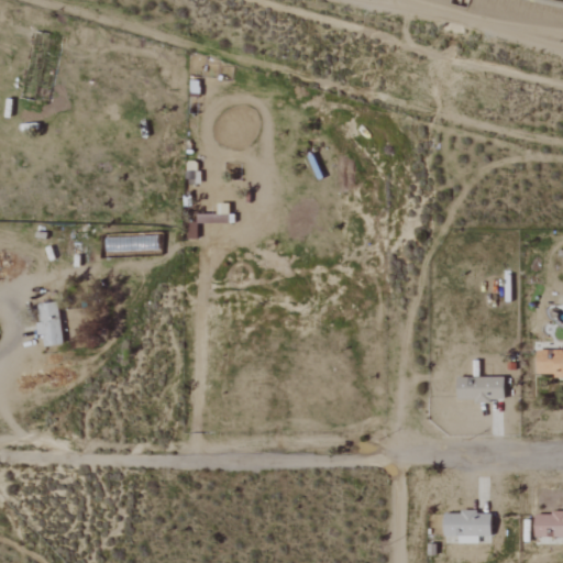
[(46,348),(65,345),(59,304),(41,306),(43,324),(37,324),(40,337),(45,335),(46,348)]
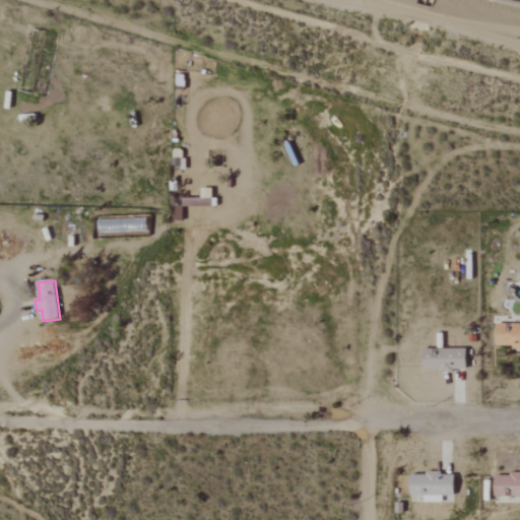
[(498,345),(514,345),(514,349),(519,348),(519,323),(498,324),(498,345)]
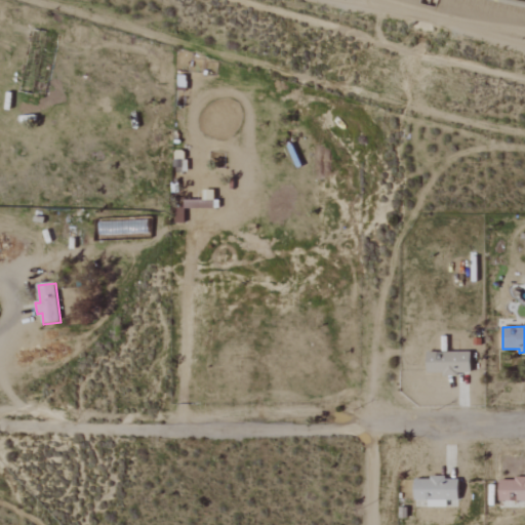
[(428,372),(472,373),(473,353),(429,352),(428,372)]
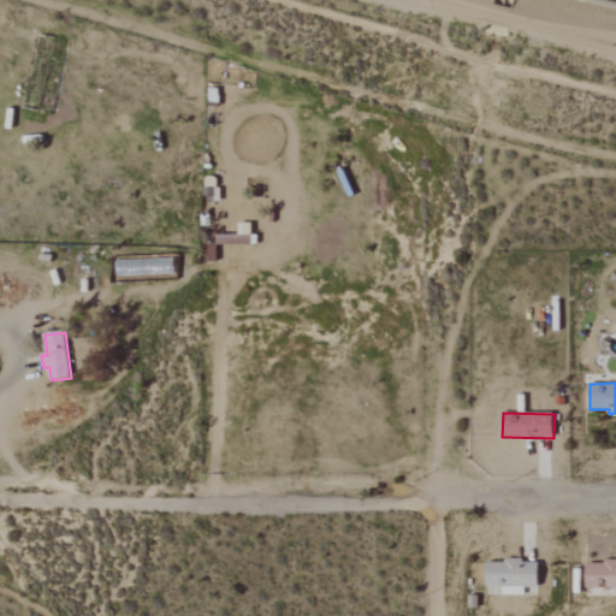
[(489,586),(503,586),(503,594),(525,596),(526,586),(539,586),(539,561),(489,561),(489,586)]
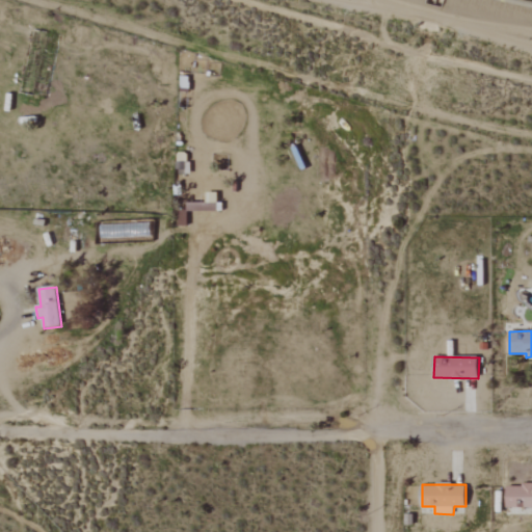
[(531,484),(507,484),(507,507),(531,507),(531,484)]
